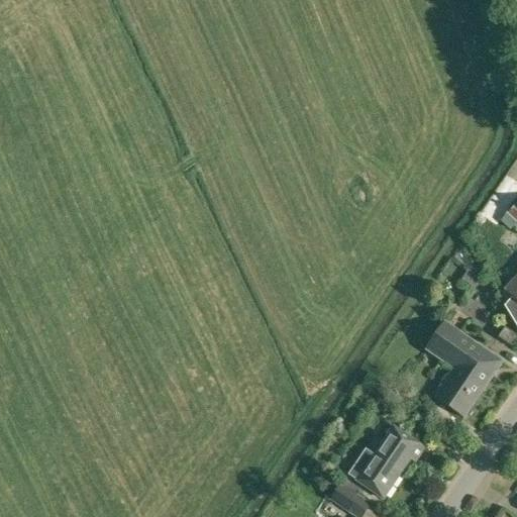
[(516,203),(516,204),(514,202),(516,197),(516,181),(507,175),(481,214),(497,226),(501,222),(510,230),(516,223),(516,203)]
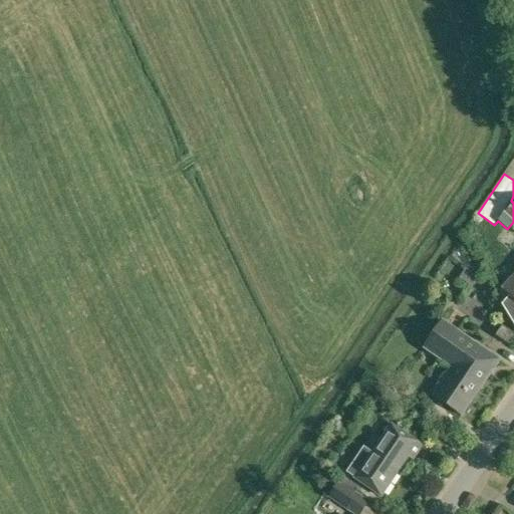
[(502,305),(513,325),(513,276),(502,290),(497,295),(505,302),(502,305)]
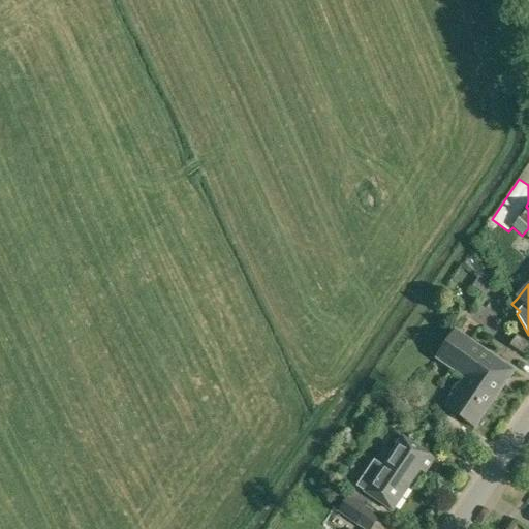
[(446,408),(475,428),(514,371),(456,332),(437,359),(466,378),(446,408)]
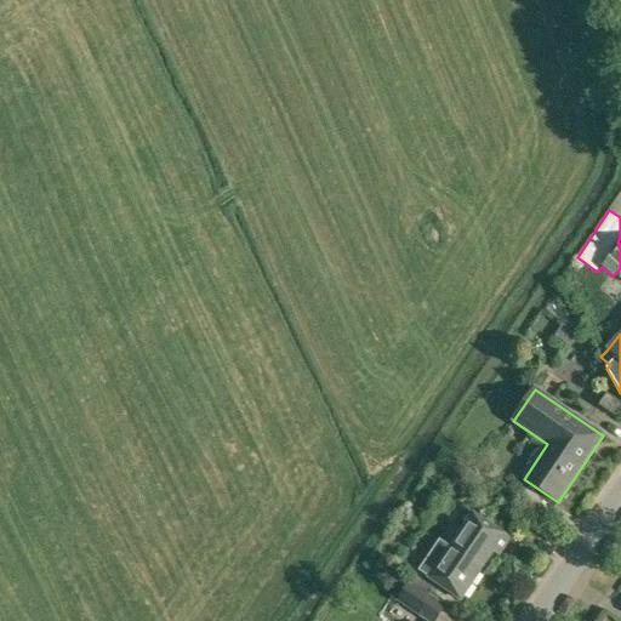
[(599,405),(615,417),(620,408),(620,403),(607,394),(599,405)]
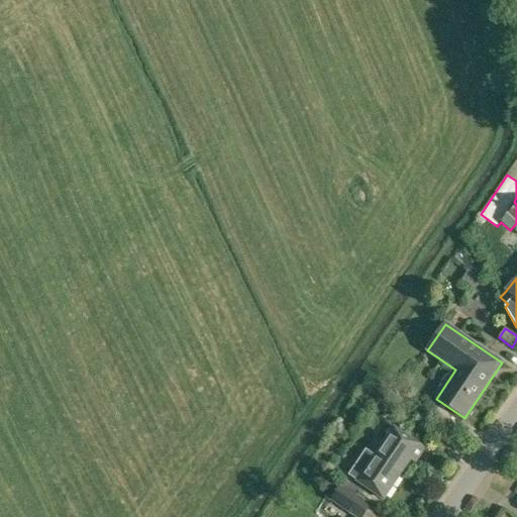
[(347,476),(383,501),(392,488),(411,459),(416,462),(425,449),(393,427),(374,455),(365,450),(347,476)]
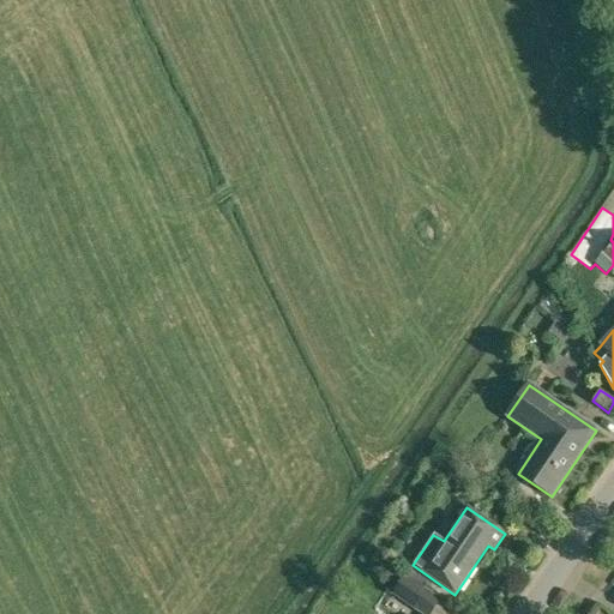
[(392,594),(421,613),(432,613),(441,600),(405,575),(392,594)]
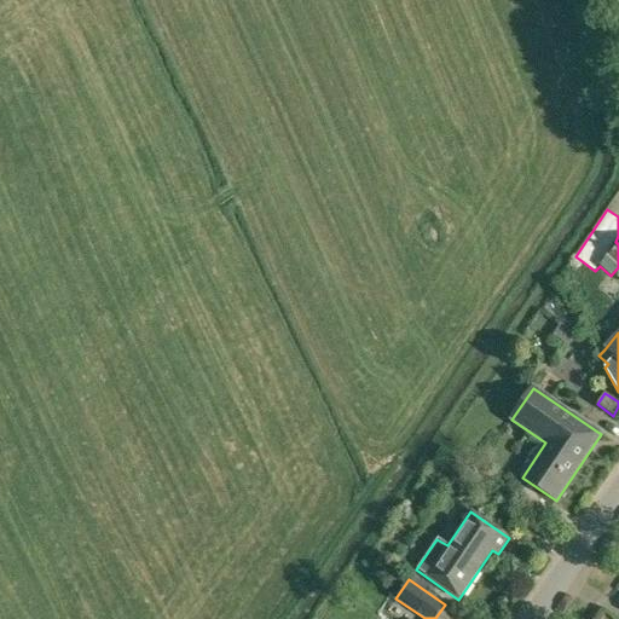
All buildings are outlined.
